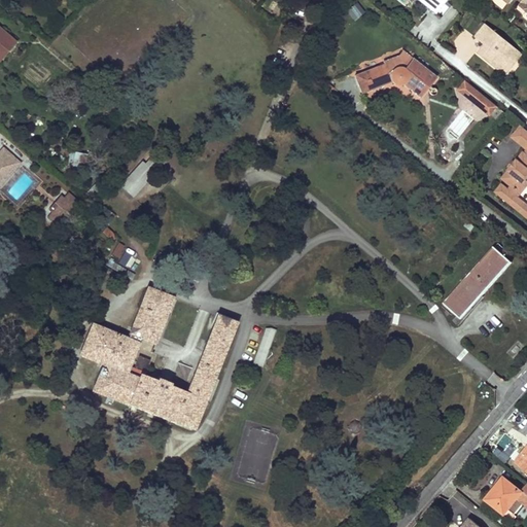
[(450,4),(453,0),(452,0),(422,0),(435,10),(444,0),(450,4)]
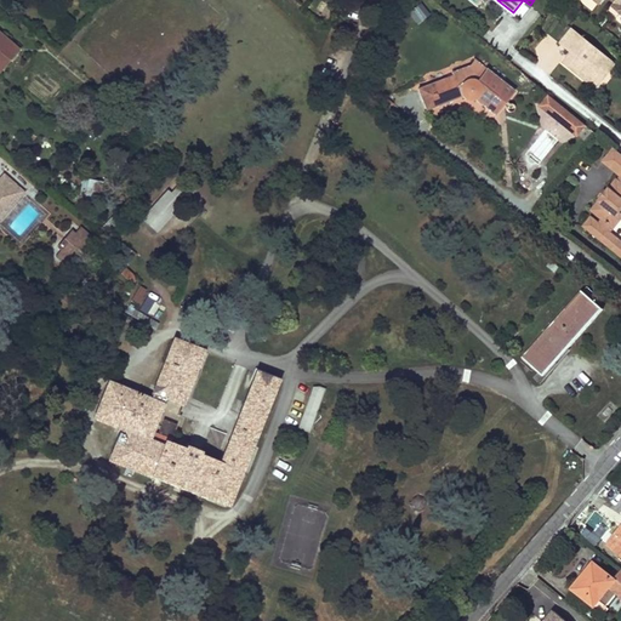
[(520,17),(530,5),(523,0),(513,12),(520,17)]
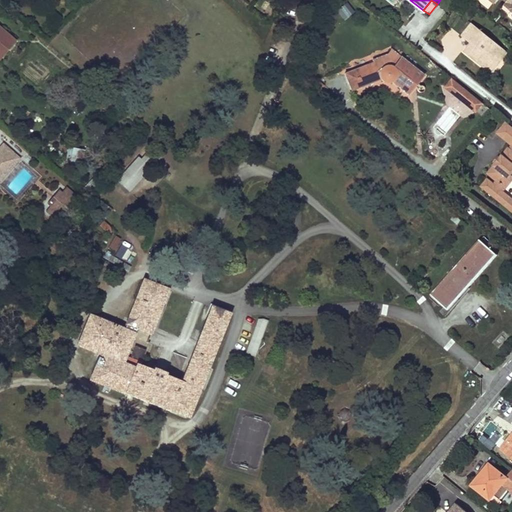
[(270,15),(274,6),(264,2),(260,11),(270,15)]
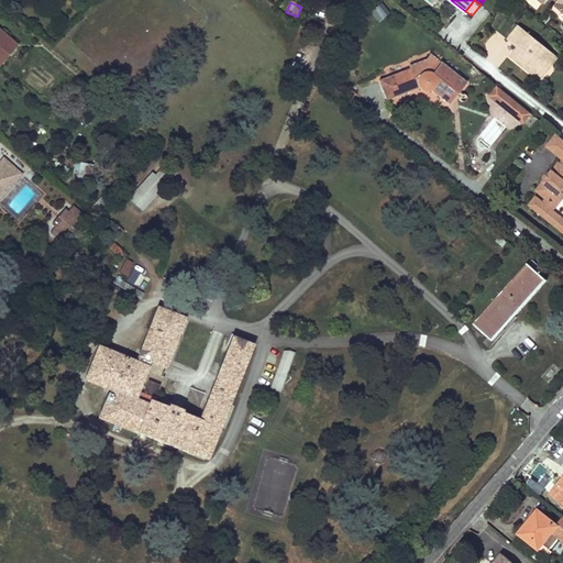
[(379,23),(390,14),(382,3),(371,12),(379,23)]
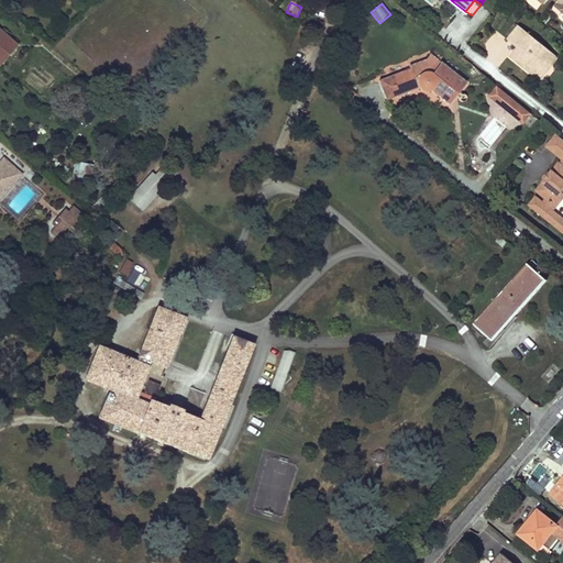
[(551,65),(558,57),(519,26),(507,41),(518,48),(510,57),(534,77),(547,62),(551,65)]
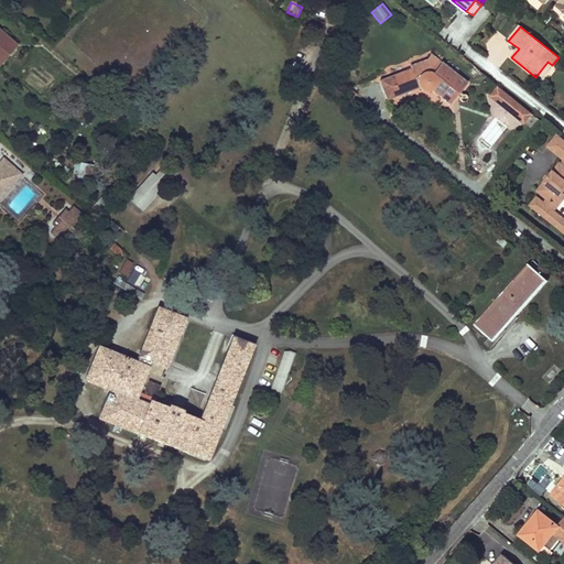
[(0,61),(3,63),(18,46),(0,31),(0,61)]
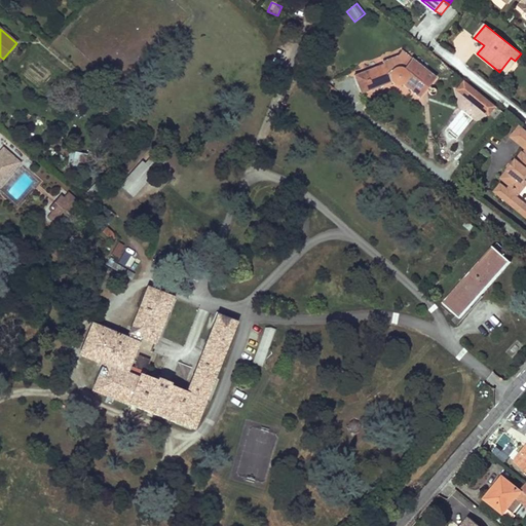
[(383,65),(353,76),(361,94),(391,82),(393,83),(397,85),(398,85),(400,85),(403,85),(420,99),(426,89),(428,91),(430,95),(431,96),(434,96),(436,94),(436,92),(437,90),(435,88),(434,88),(431,88),(428,86),(436,78),(402,51),(398,57),(382,63),(383,65)]
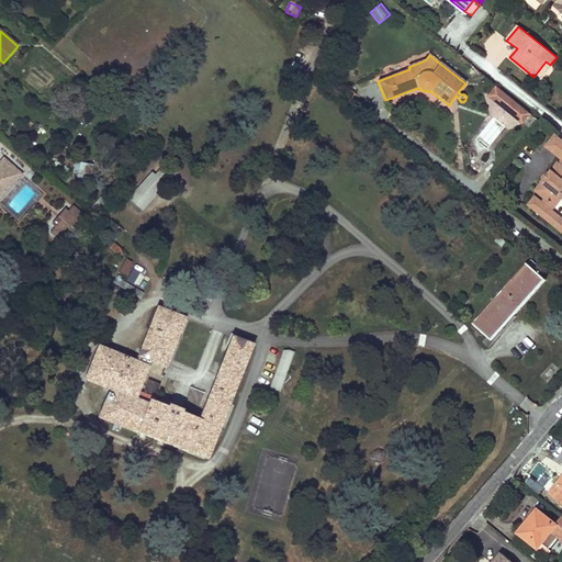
[(546,62),(534,77),(538,80),(550,65),(546,62)]
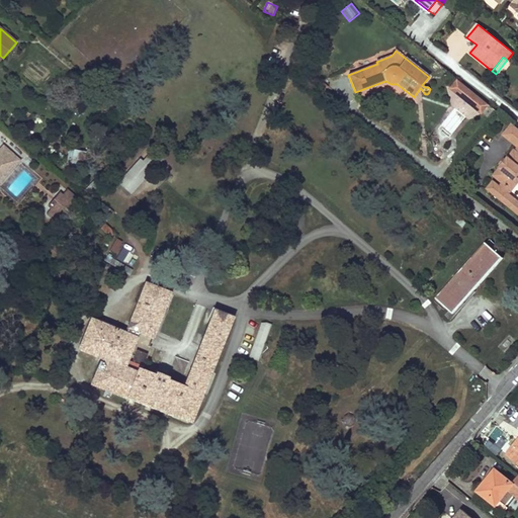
[(458,80),(451,88),(461,96),(468,88),(462,83),(458,80)]
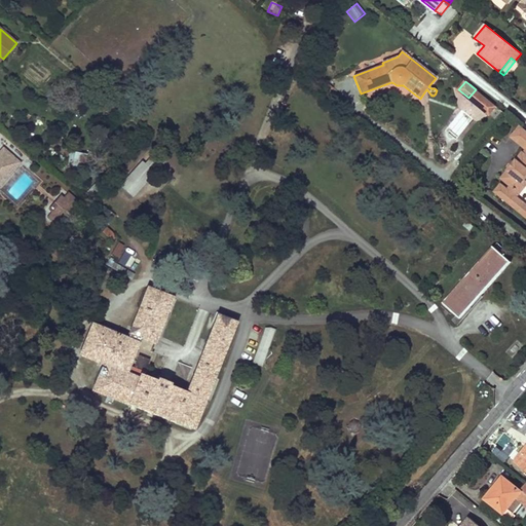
[(476,89),(468,98),(479,107),(486,98),(476,89)]
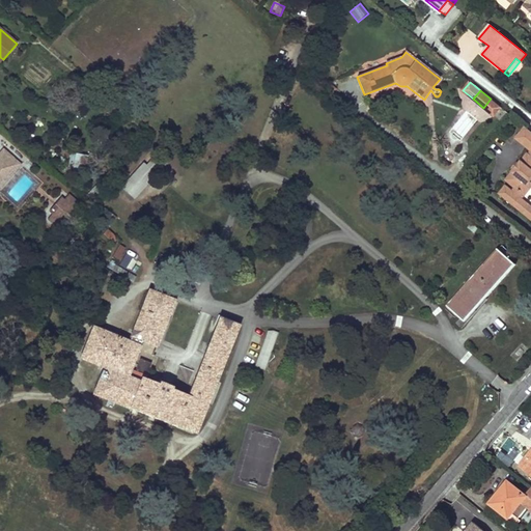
[(491,99),(483,108),(494,115),(501,107),(491,99)]
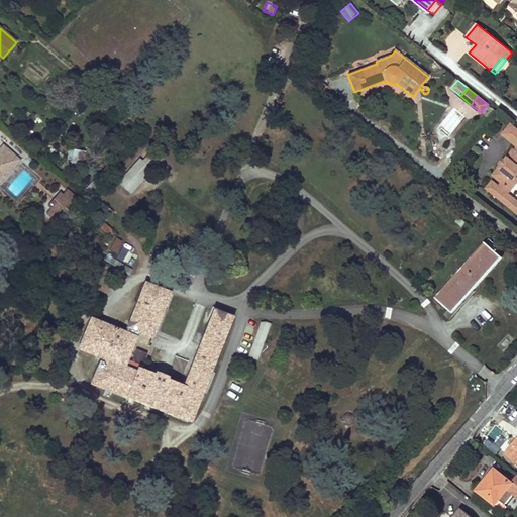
[(106,97),(103,101),(112,108),(115,104),(106,97)]
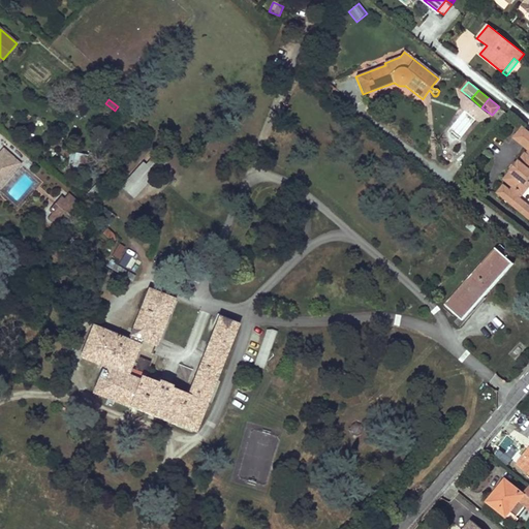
[(512,186),(510,189),(503,184),(497,193),(528,218),(528,205),(520,197),(523,194),(523,195),(528,187),(528,130),(523,126),(514,137),(528,151),(526,154),(525,153),(515,166),(509,172),(503,179),(512,186)]
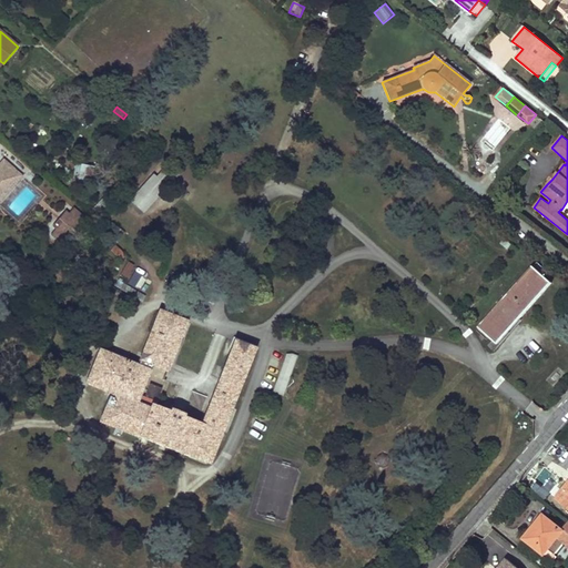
[(72,179),(79,181),(82,165),(75,164),(72,179)]
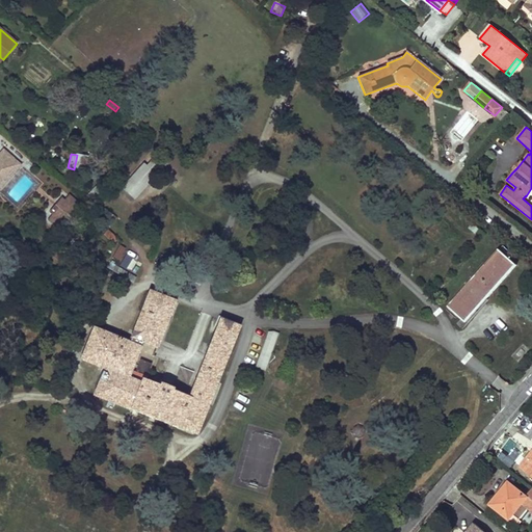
[(0,181),(16,165),(4,155),(0,158),(0,181)]
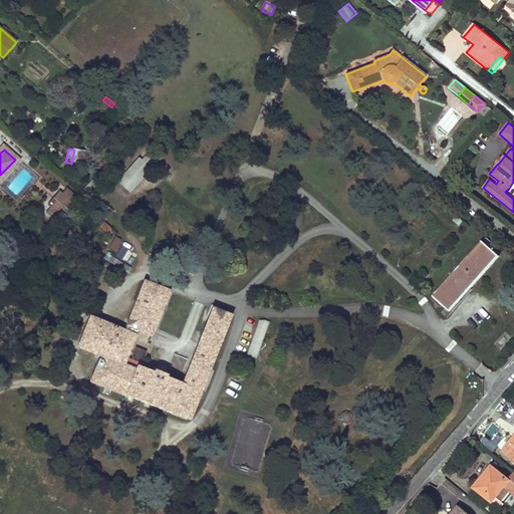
[(74,150),(71,164),(79,165),(82,152),(74,150)]
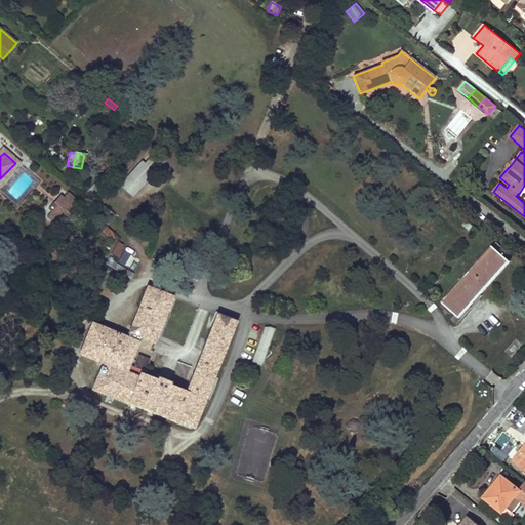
[(150,160),(146,164),(148,167),(154,172),(165,160),(157,153),(150,160)]
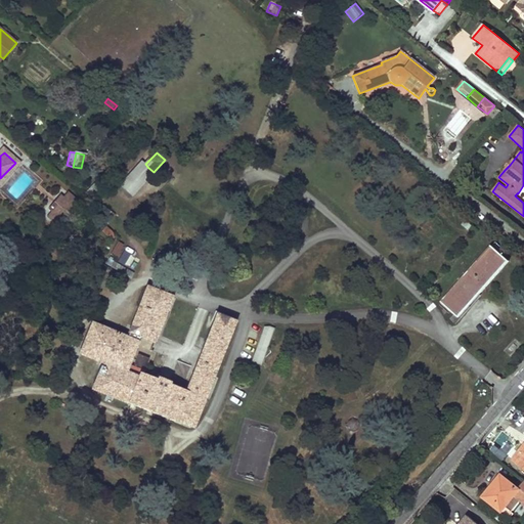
[(142,162),(138,166),(143,171),(147,167),(145,164),(142,162)]
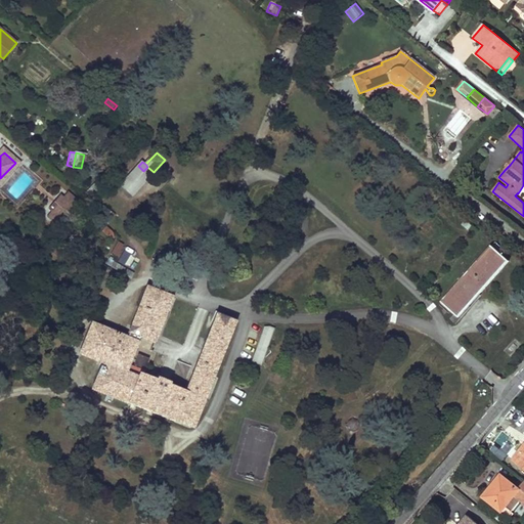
[(138,166),(121,185),(122,186),(131,195),(132,197),(139,188),(133,182),(143,171),(138,166)]
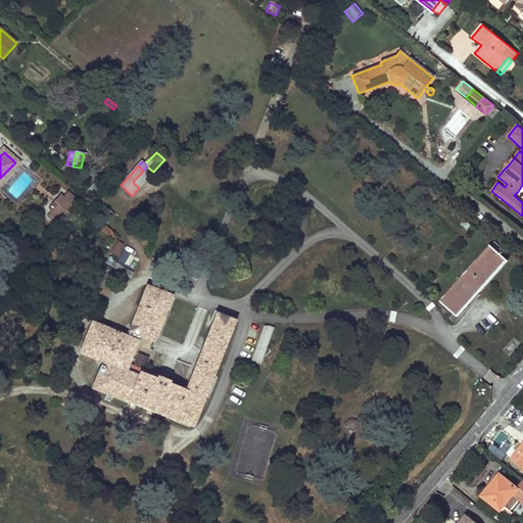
[(143,171),(133,182),(139,188),(153,172),(147,167),(143,171)]
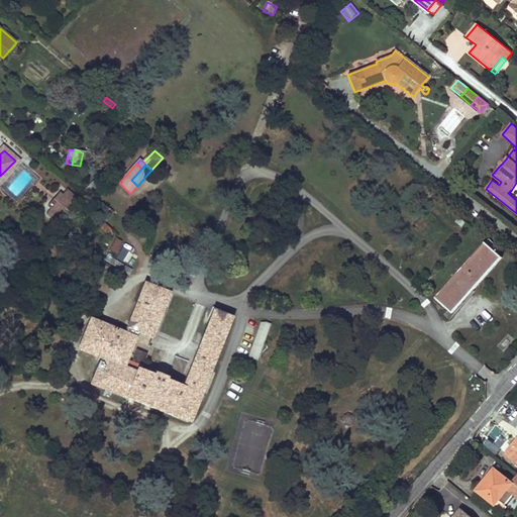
[(120,184),(118,186),(127,195),(129,193),(120,184)]
